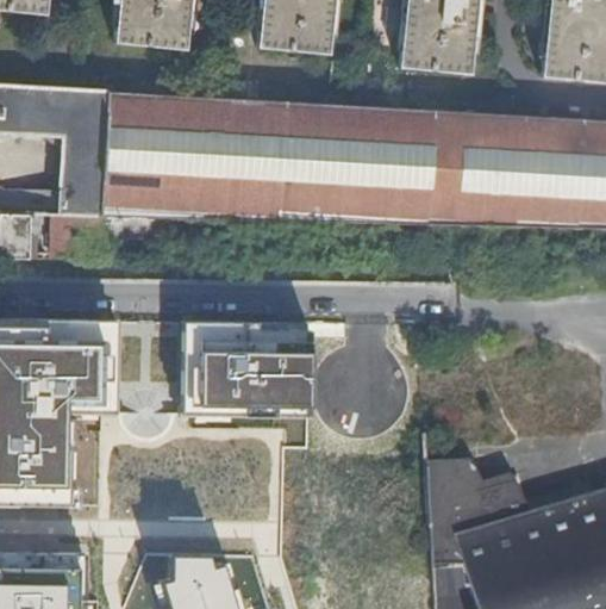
[(47,14),(48,0),(0,0),(0,20),(1,10),(47,14)]
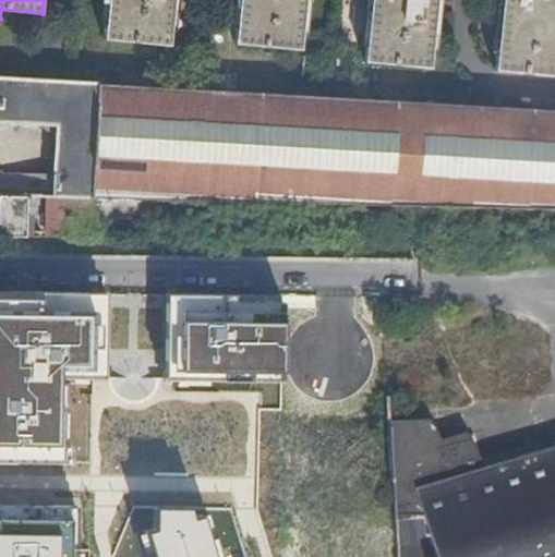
[(109,0),(106,38),(170,45),(175,0),(109,0)]
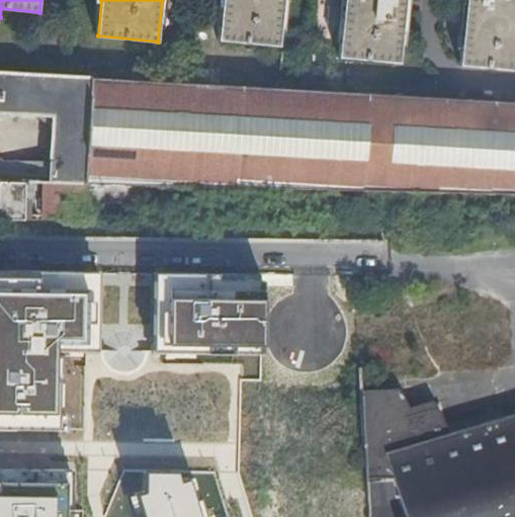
[(224,0),(221,38),(280,46),(285,0),(224,0)]
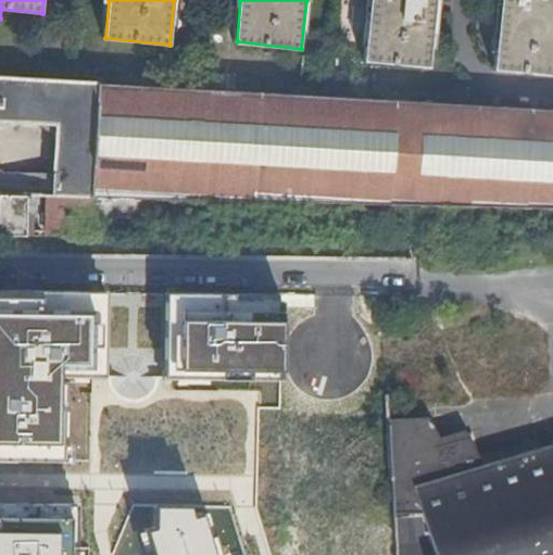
[(431,66),(438,0),(372,0),(365,60),(431,66)]
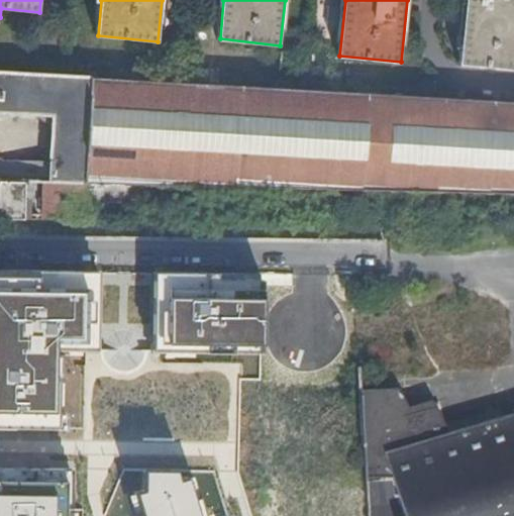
[(467,0),(459,64),(513,70),(513,0),(467,0)]
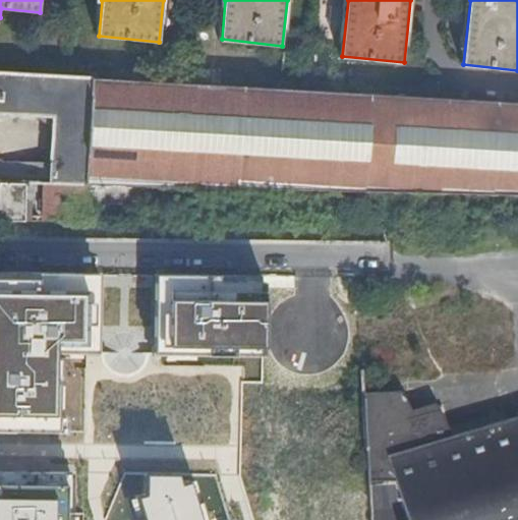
[(0,181),(29,182),(29,181),(367,189),(367,190),(517,193),(517,102),(94,76),(0,70),(0,111),(55,115),(53,158),(0,155),(0,181)]
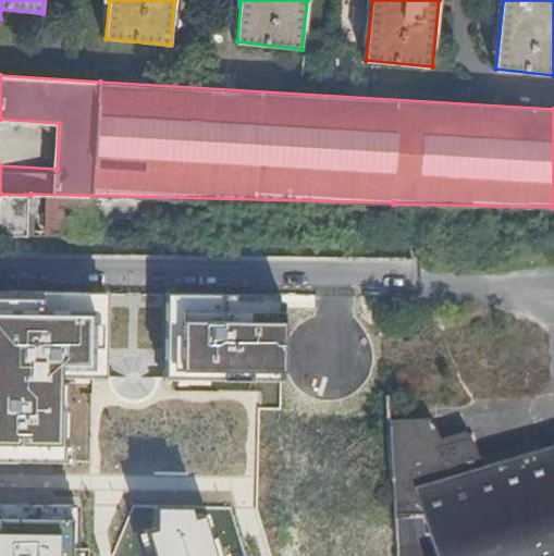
[(0,194),(0,234),(29,234),(31,195),(0,194)]
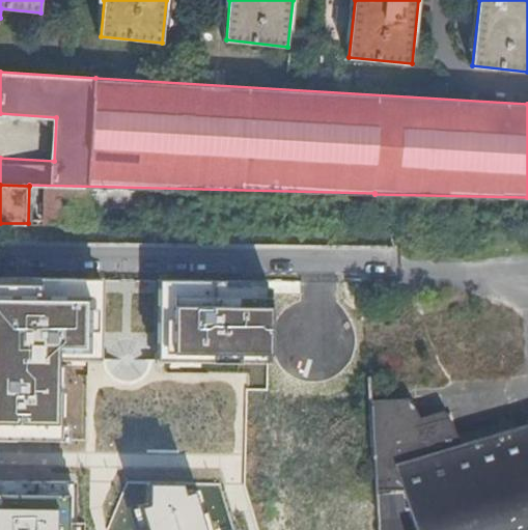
[(49,187),(49,223),(95,224),(95,219),(90,219),(90,188),(49,187)]
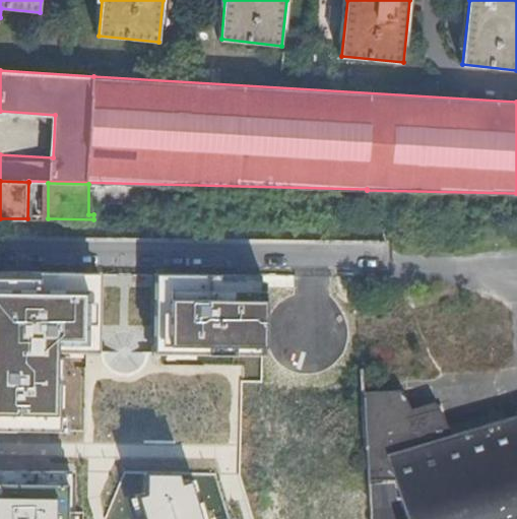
[(270,271),(158,276),(162,366),(263,366),(269,318),(270,271)]
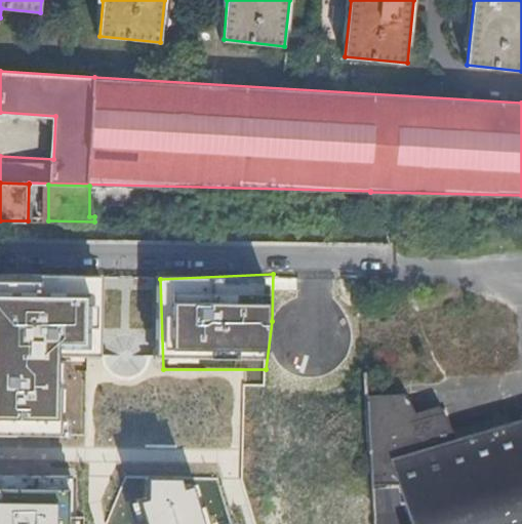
[(111,275),(0,275),(0,376),(68,376),(112,369),(111,275)]
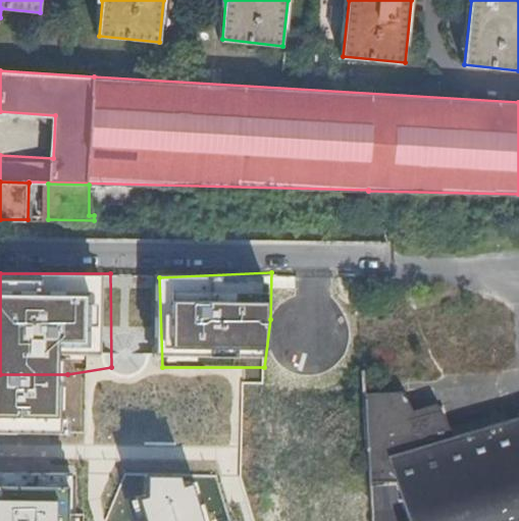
[(290,275),(290,304),(347,306),(347,277),(290,275)]
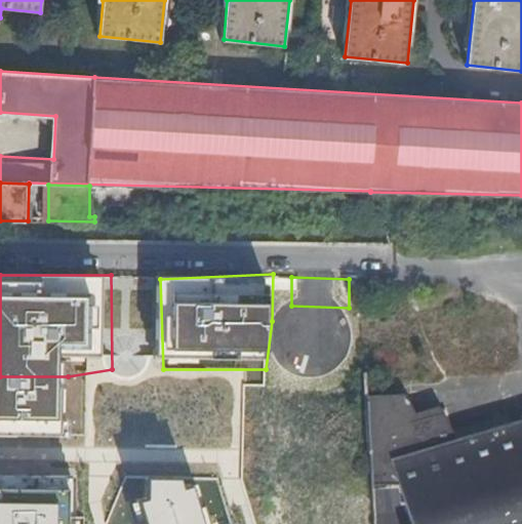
[(68,376),(0,376),(0,456),(24,456),(70,455),(68,376)]
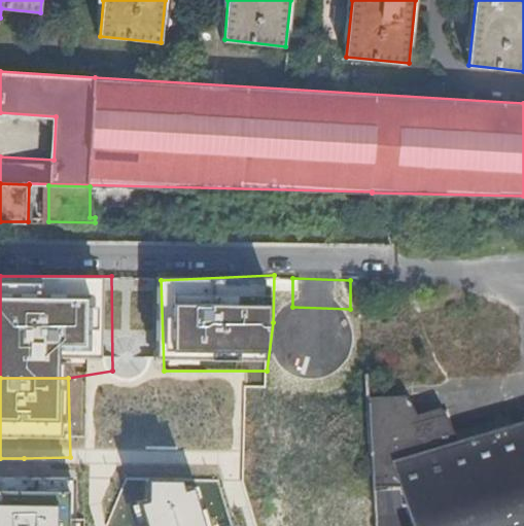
[(523,420),(449,444),(433,416),(417,418),(403,400),(371,401),(376,487),(378,525),(523,525),(523,420)]
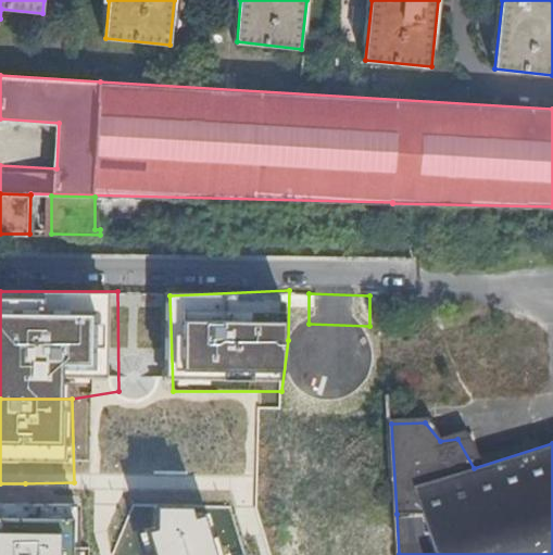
[(63,554),(64,506),(0,508),(0,554),(63,554)]
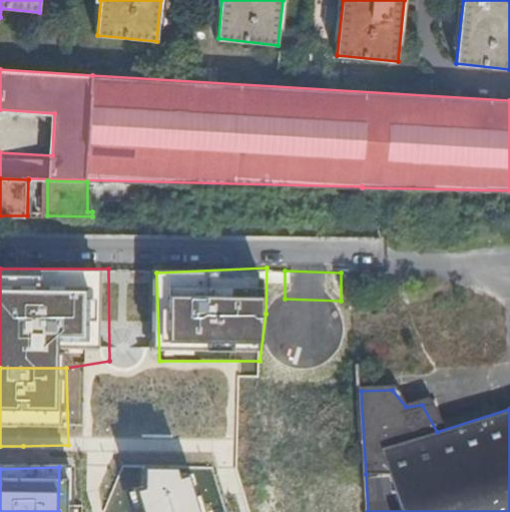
[(202,511),(190,471),(123,493),(129,511),(202,511)]
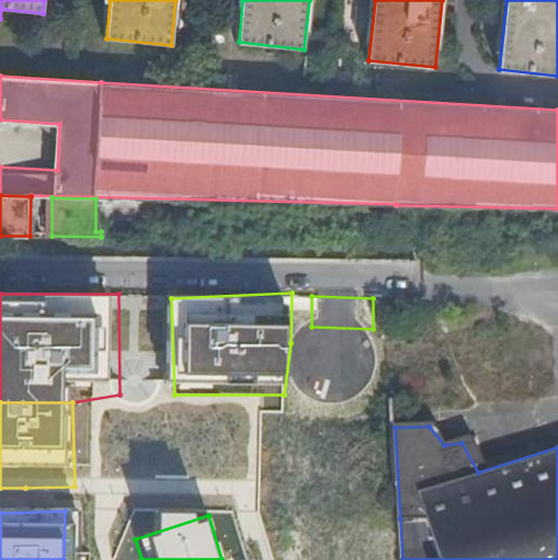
[(391,559),(390,541),(393,540),(390,516),(356,520),(359,546),(345,547),(345,559),(391,559)]
